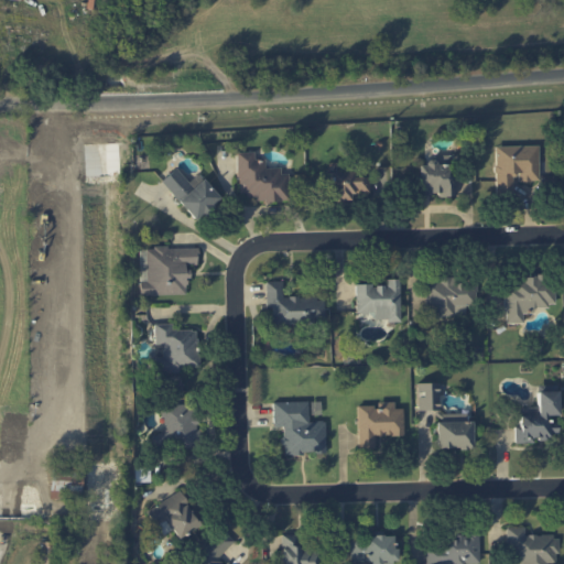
[(538,181),(537,145),(494,147),(495,197),(512,196),(511,175),(517,175),(517,182),(538,181)]
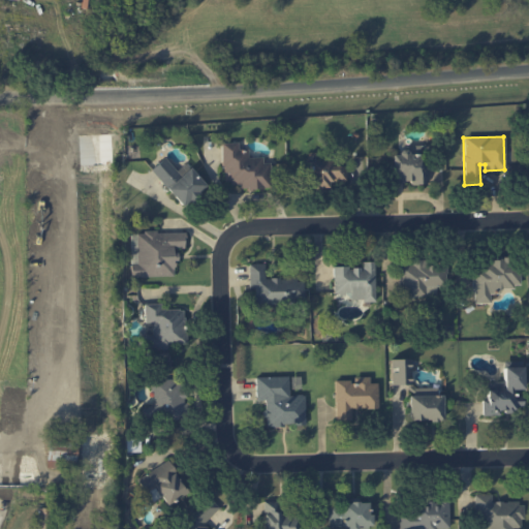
[(272,188),(270,162),(262,163),(261,156),(248,157),(247,149),(238,150),(238,142),(221,143),(224,184),(240,183),(240,190),(272,188)]
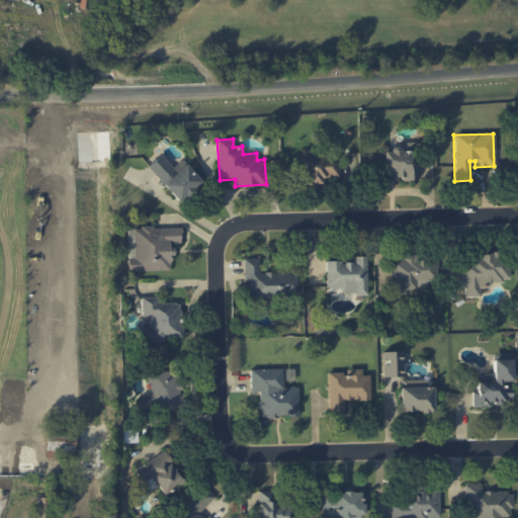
[(418,179),(417,142),(398,143),(398,149),(380,150),(381,180),(418,179)]
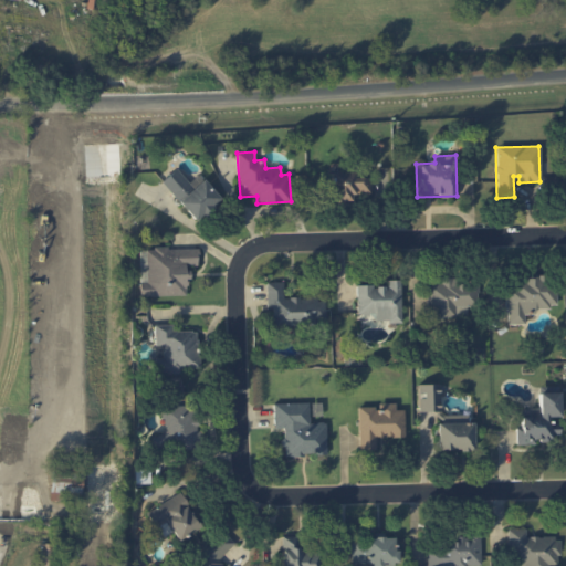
[(221,199),(202,179),(194,187),(176,168),(160,182),(197,221),(221,199)]
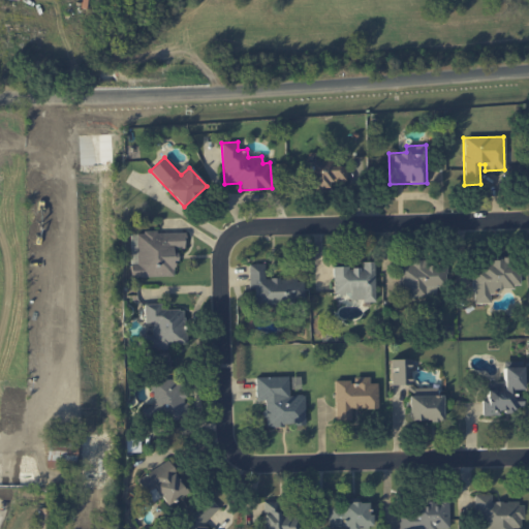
[(310,188),(329,188),(329,183),(335,183),(335,182),(346,182),(345,165),(331,165),(331,160),(309,161),(310,188)]
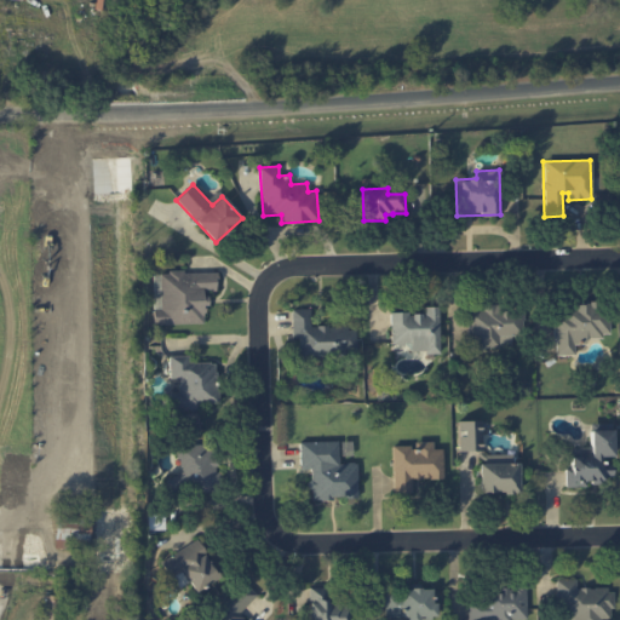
[(205,323),(205,291),(217,291),(216,271),(160,271),(160,309),(154,309),(154,323),(205,323)]
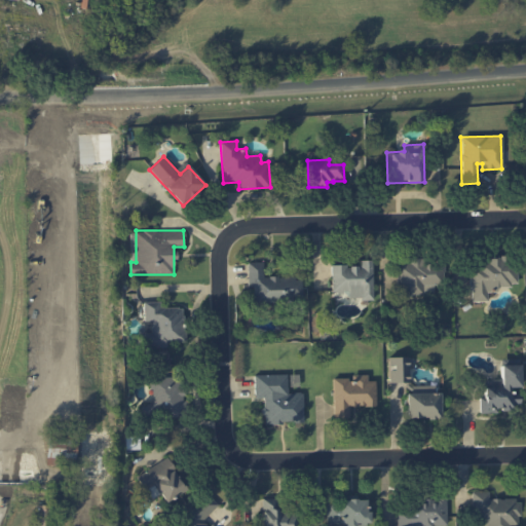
[(444,285),(443,258),(410,259),(410,263),(397,263),(398,295),(423,294),(422,285),(444,285)]
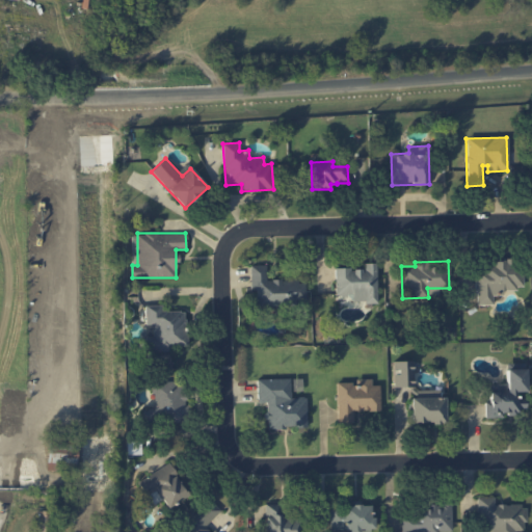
[(476,304),(494,304),(493,295),(504,295),(504,289),(522,288),(521,261),(475,262),(476,304)]
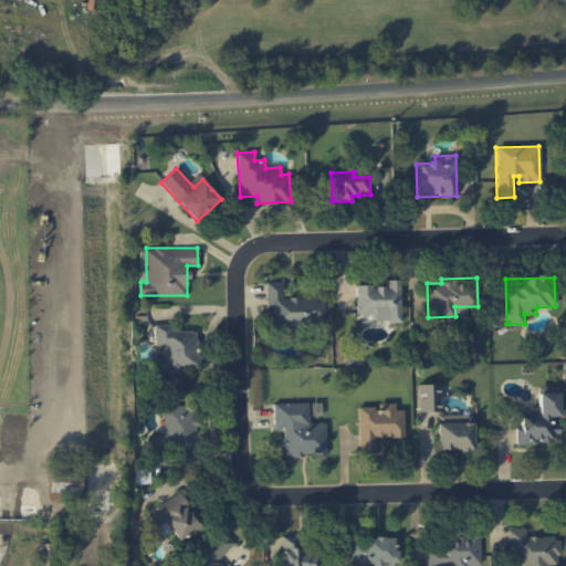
[(400,280),(387,280),(387,285),(356,286),(357,315),(374,314),(375,323),(401,322),(400,280)]
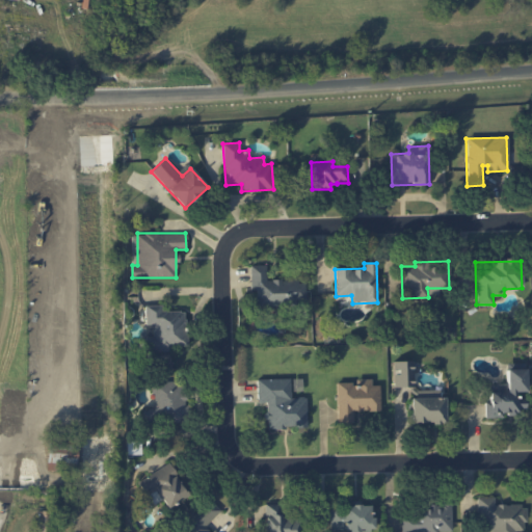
[(306,306),(306,280),(267,280),(266,265),(249,265),(250,290),(256,290),(256,306),(306,306)]
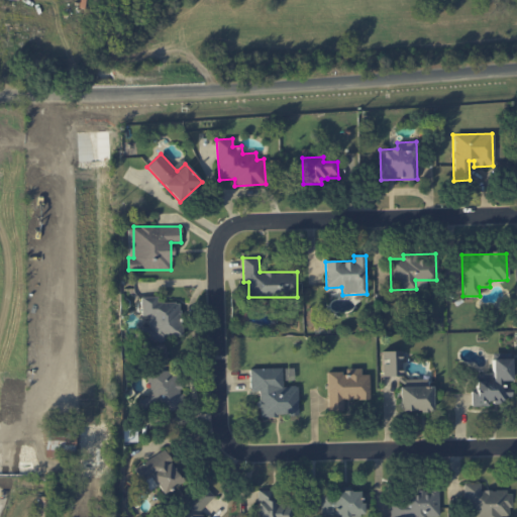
[(140,339),(181,340),(182,301),(157,301),(157,296),(141,296),(140,315),(148,316),(148,327),(140,327),(140,339)]
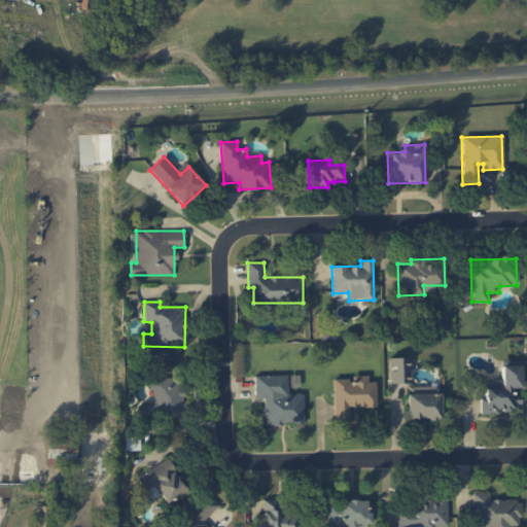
[(410,383),(409,357),(389,358),(390,383),(410,383)]
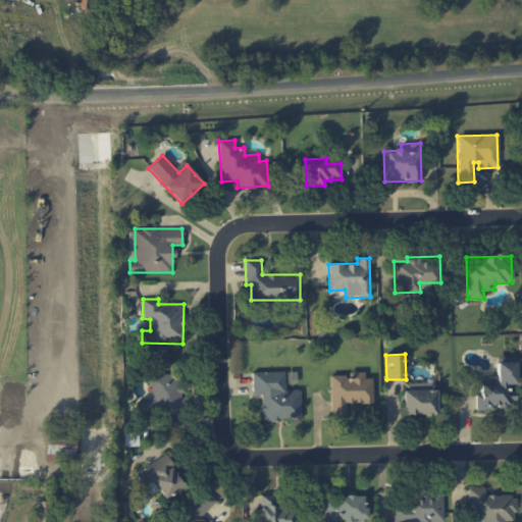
[(497,356),(497,376),(487,376),(486,394),(475,394),(475,410),(493,410),(493,406),(516,406),(516,386),(516,357),(497,356)]
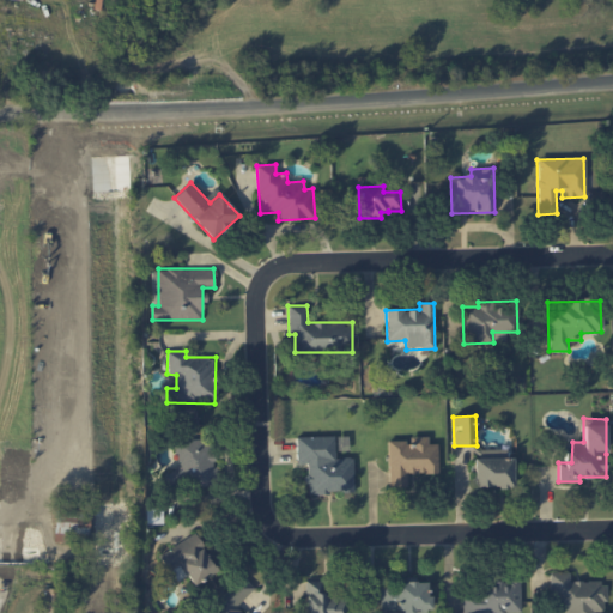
[(295,437),(296,463),(307,463),(307,493),(353,492),(353,457),(335,457),(334,436),(295,437)]
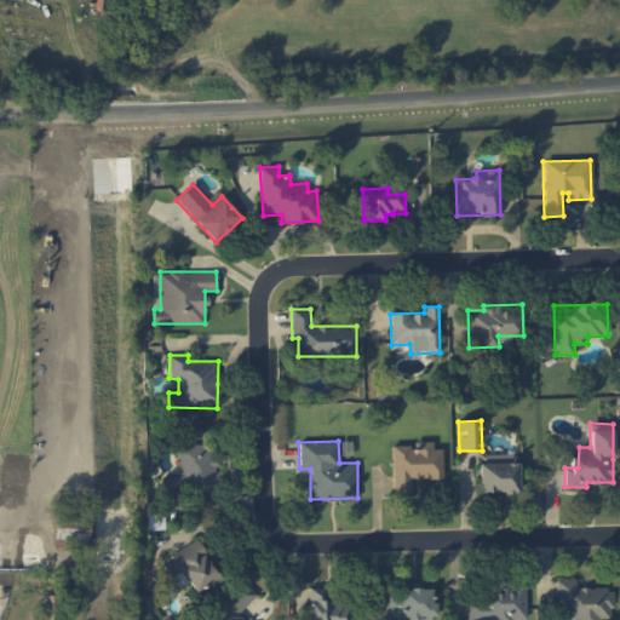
[(443,478),(442,449),(432,449),(432,441),(414,442),(414,446),(391,447),(392,493),(412,492),(411,480),(443,478)]
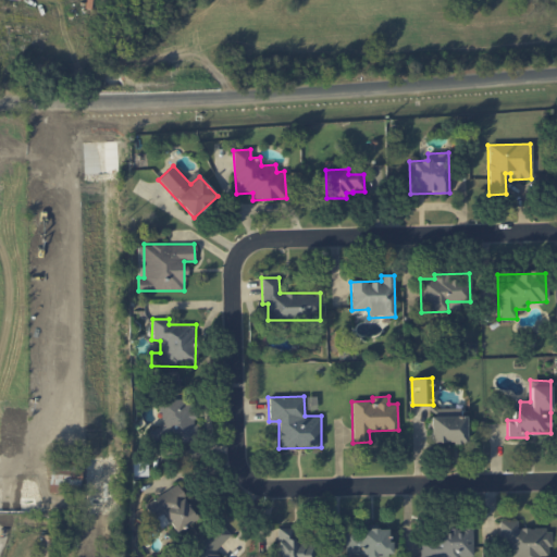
[(148,443),(194,444),(195,399),(160,398),(160,428),(148,426),(148,443)]
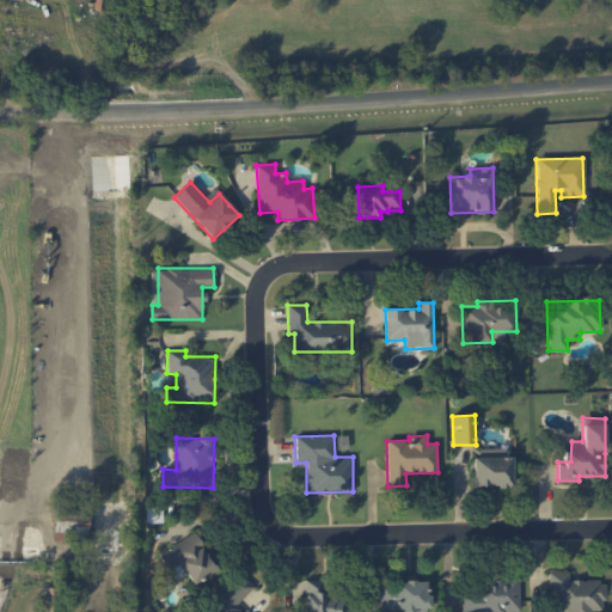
[(473,487),(510,487),(509,448),(472,450),(473,487)]
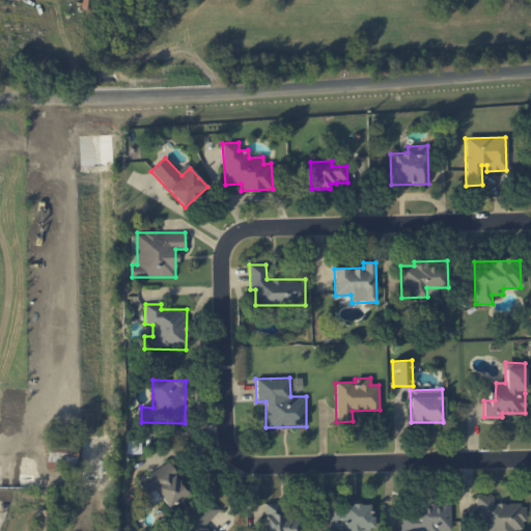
[(162,498),(167,506),(187,494),(167,463),(138,481),(152,504),(162,498)]
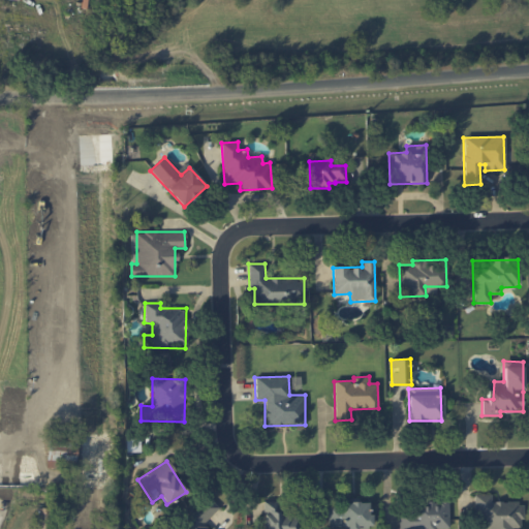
[(489,528),(511,528),(523,528),(522,501),(492,502),(491,494),(474,495),(474,512),(479,512),(479,528),(489,528)]
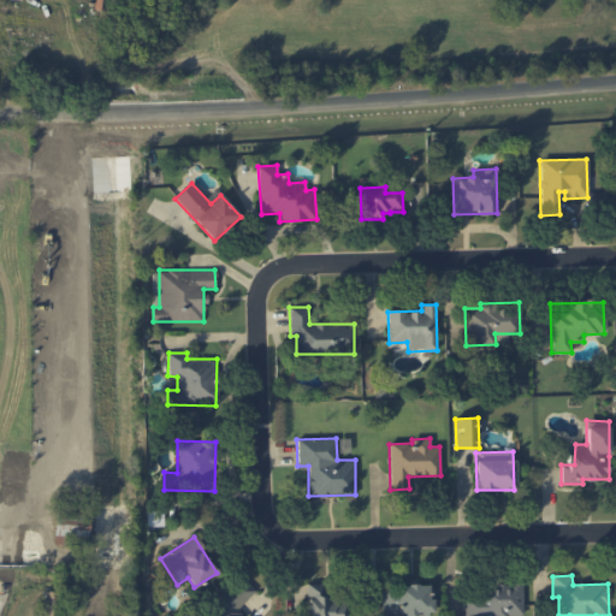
[(207,615),(246,615),(238,609),(255,591),(241,578),(207,615)]
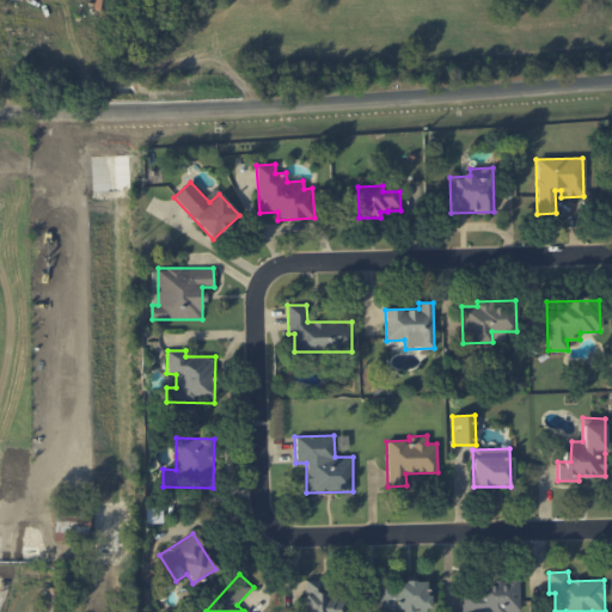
[(324,580),(304,580),(304,611),(347,611),(348,593),(324,594),(324,580)]
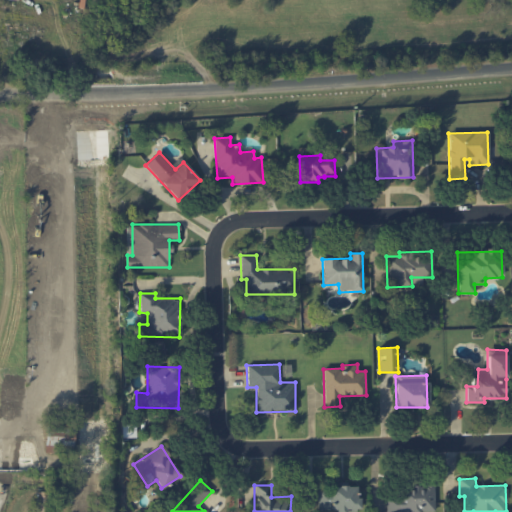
[(435,511),(435,486),(386,487),(386,511),(435,511)]
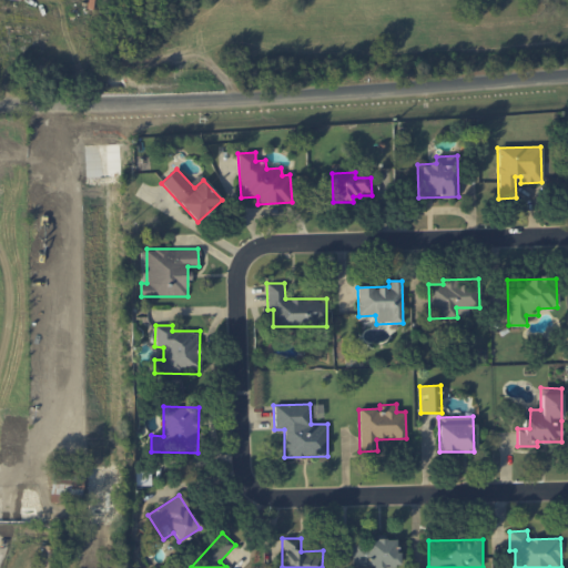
[(353,566),(373,565),(372,567),(397,567),(397,540),(352,540),(353,566)]
